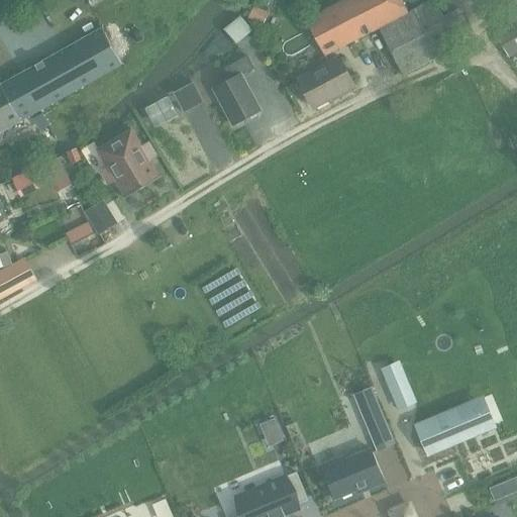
[(452,33),(469,25),(459,8),(443,16),(434,0),(433,0),(408,14),(400,0),(345,0),(306,20),(325,57),(379,28),(403,76),(458,46),(452,33)]
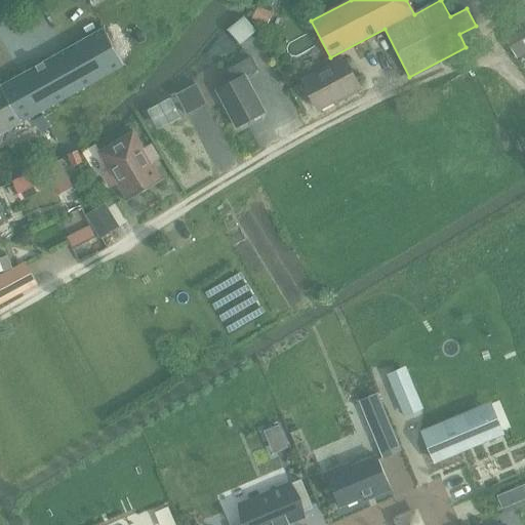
[(524,54),(524,0),(509,9),(518,26),(502,35),(517,59),(524,54)]
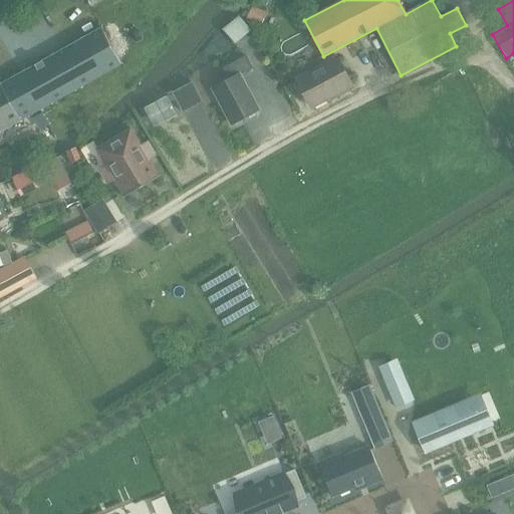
[(247,19),(262,26),(267,14),(252,8),(247,19)]
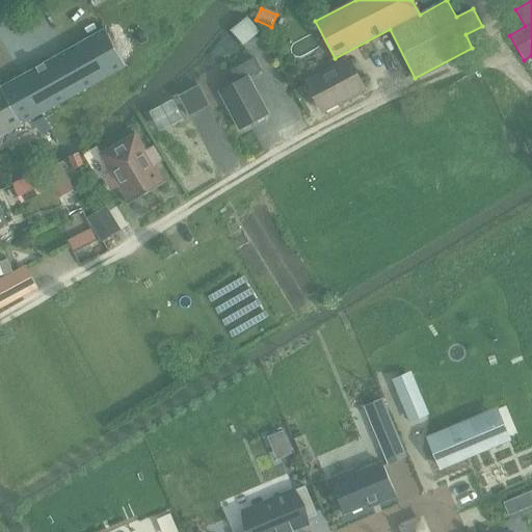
[(248,17),(231,32),(243,47),(261,31),(248,17)]
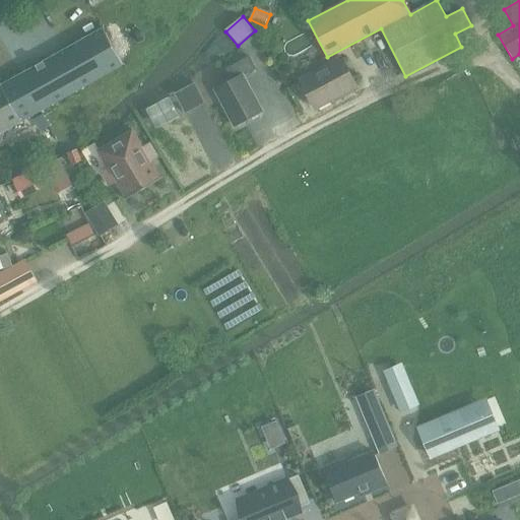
[(102,27),(0,84),(0,141),(2,141),(4,133),(123,66),(102,27)]
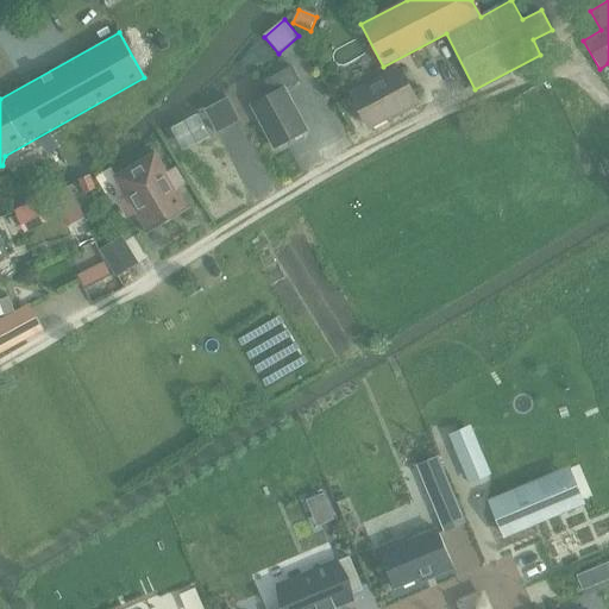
[(275,148),(307,131),(284,89),(300,81),(292,66),(267,80),(274,94),(252,105),(275,148)]
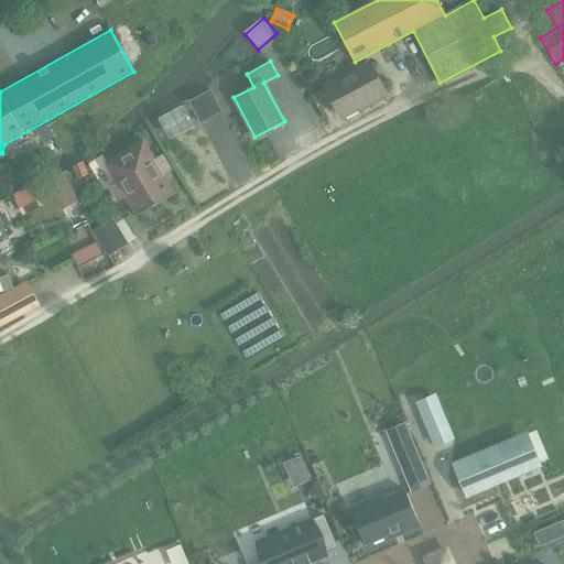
[(387,96),(370,64),(326,87),(331,96),(342,118),(377,100),(387,96)]
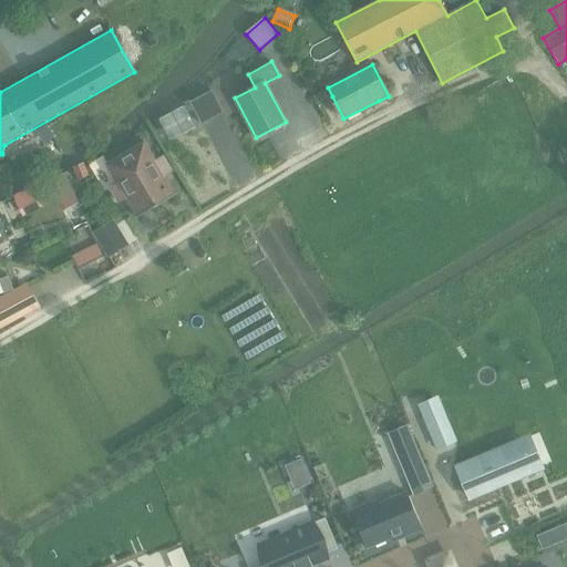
[(212,92),(191,103),(202,124),(223,113),(212,92)]
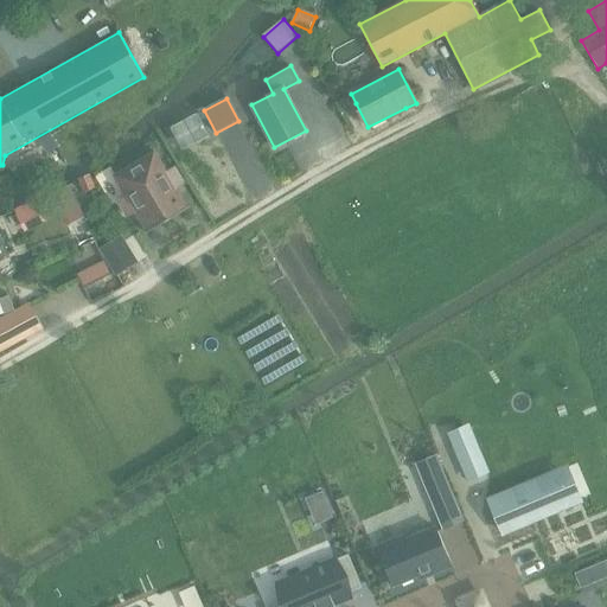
[(210,136),(198,114),(170,128),(181,152),(210,136)]
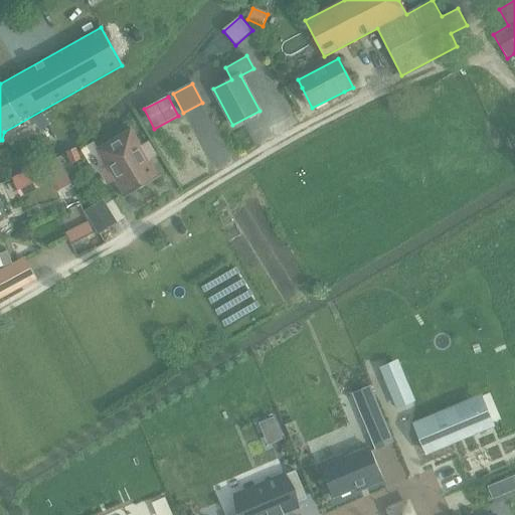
[(108,186),(116,181),(125,197),(124,198),(125,199),(161,177),(160,176),(159,176),(149,160),(156,156),(149,143),(142,147),(131,130),(121,135),(96,150),(107,168),(99,172),(108,186)]
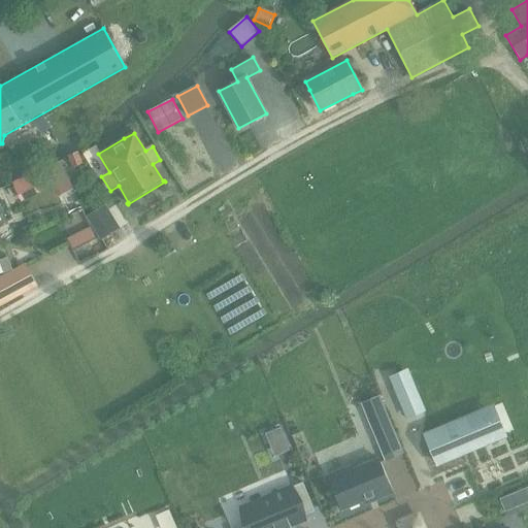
[(78,153),(69,157),(74,168),(84,164),(78,153)]
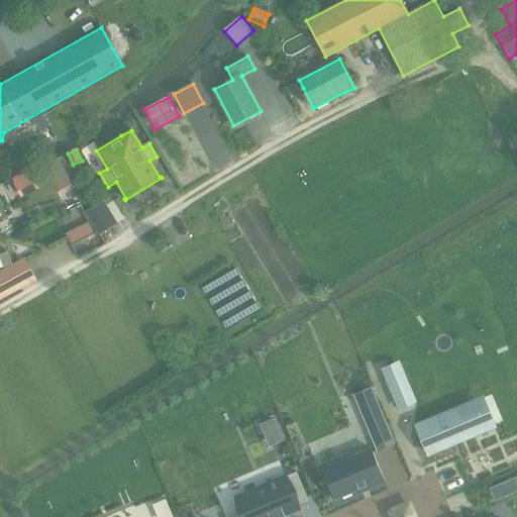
[(47,173),(64,166),(61,159),(44,167),(47,173)]
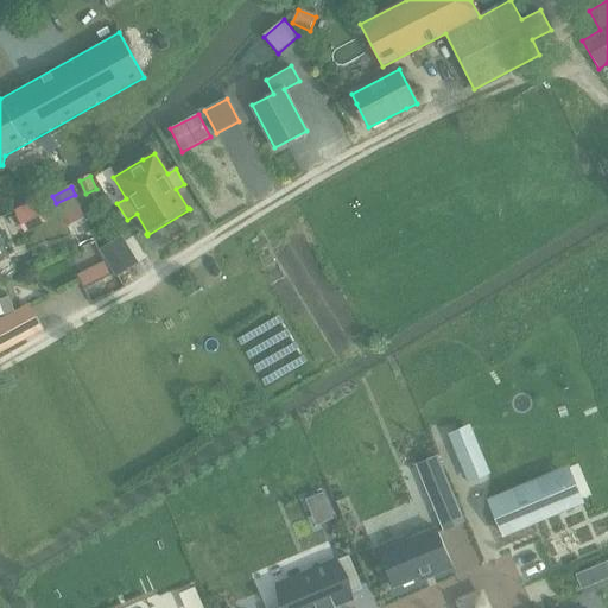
[(37,201),(16,211),(26,233),(48,222),(37,201)]
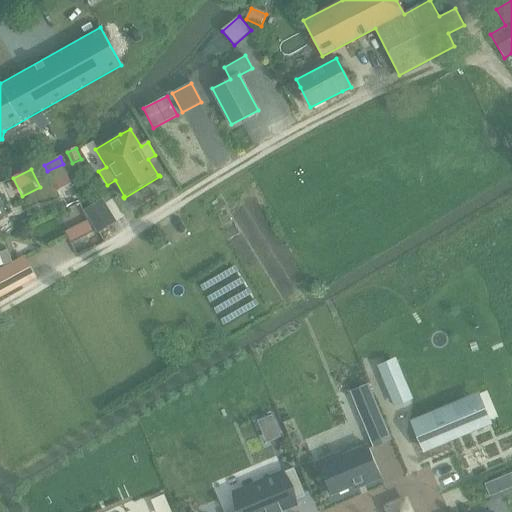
[(86,212),(101,236),(119,224),(105,200),(86,212)]
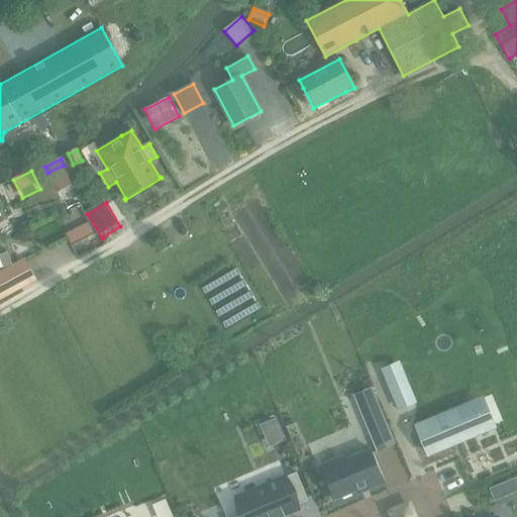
[(5,269),(12,265),(7,252),(0,255),(0,259),(4,268),(5,269)]
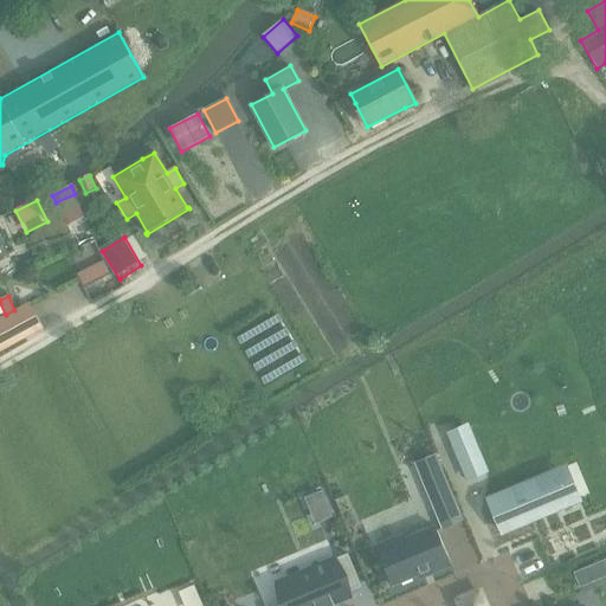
[(0,350),(43,329),(28,304),(0,320),(0,350)]
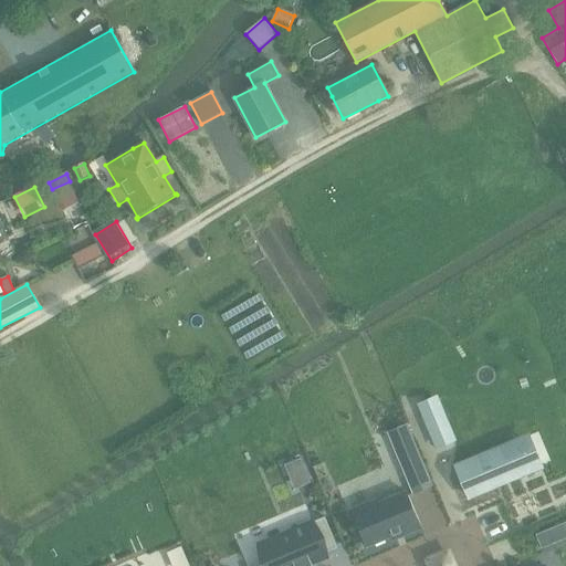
[(437,399),(420,406),(437,447),(454,440),(437,399)]
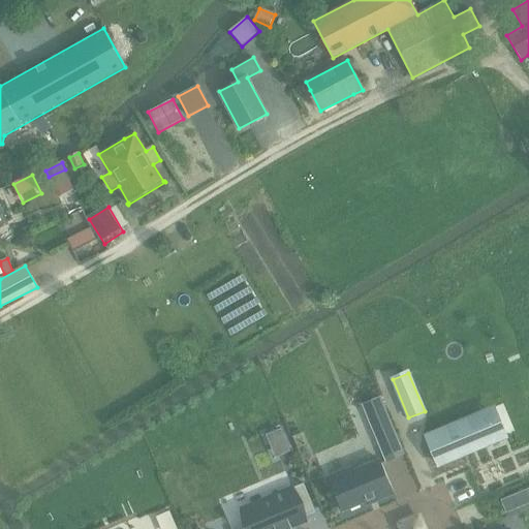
[(385,412),(369,419),(387,462),(403,455),(385,412)]
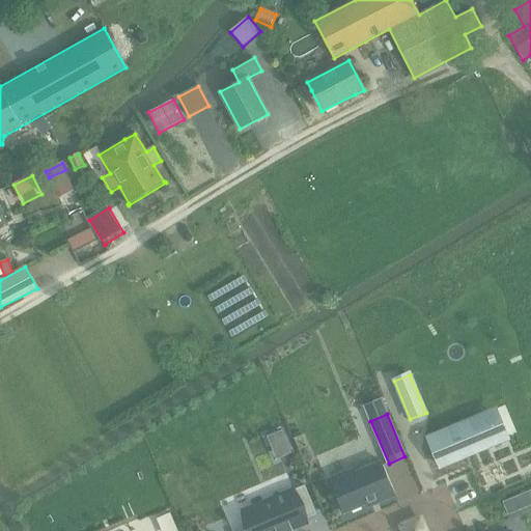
[(484,415),(428,438),(441,467),(504,440),(496,420),(488,424),(484,415)]
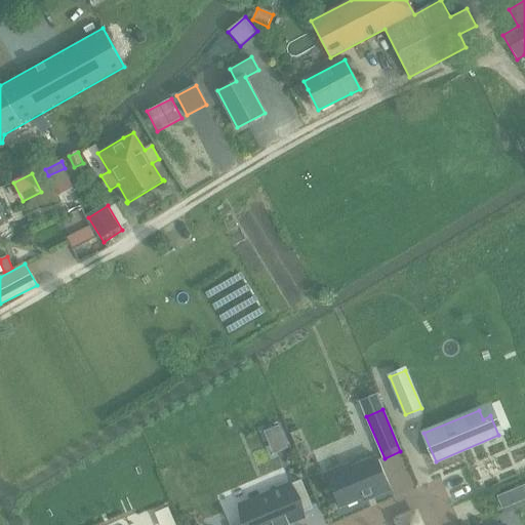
[(351,463),(326,474),(340,508),(375,493),(376,496),(392,490),(377,456),(352,467),(351,463)]
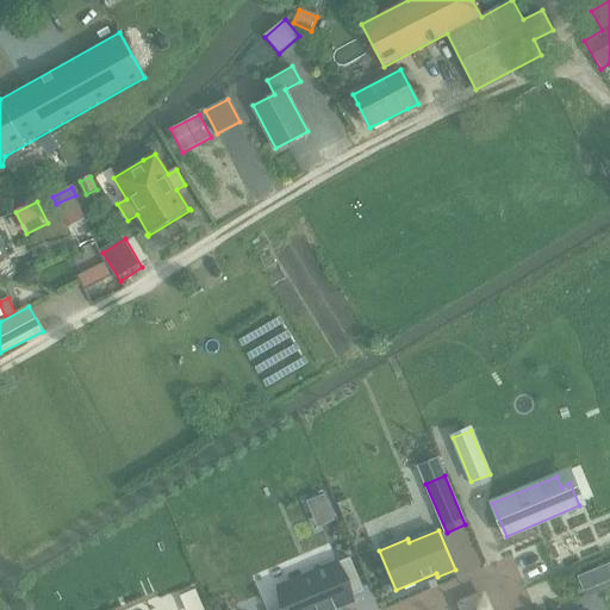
[(350,558),(278,587),(285,604),(287,609),(330,609),(335,609),(336,609),(336,608),(344,604),(342,601),(365,591),(350,558)]
